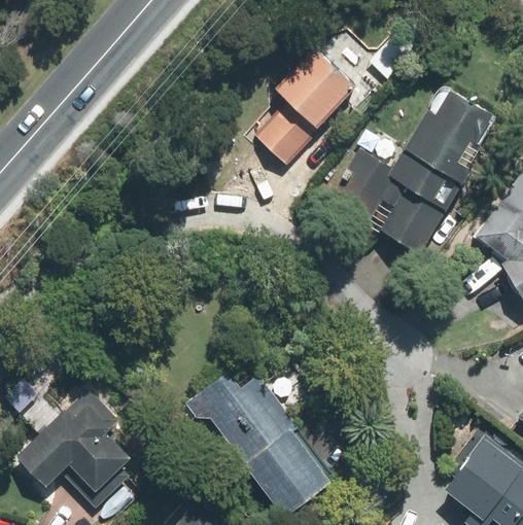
[(358,86),(319,47),(276,90),(289,103),(256,136),(285,166),(323,128),(320,125),(358,86)]
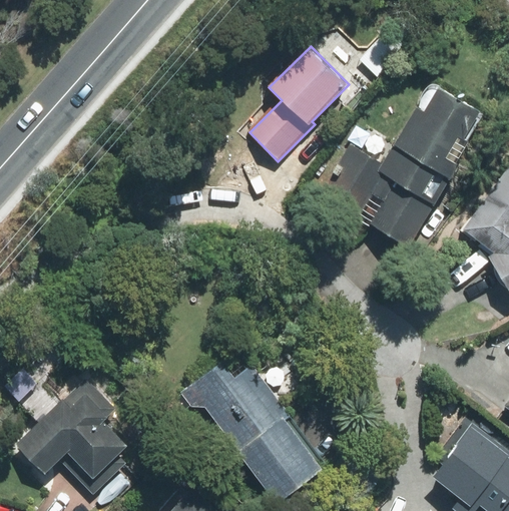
[(355,144),(325,194),(373,223),(372,224),(409,246),(459,164),(455,162),(483,116),(437,87),(423,110),(418,106),(385,163),(355,144)]
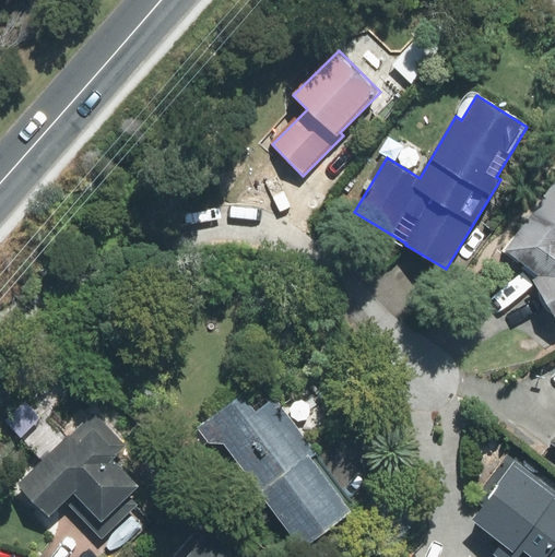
[(554,181),(505,249),(536,273),(529,277),(554,319),(554,181)]
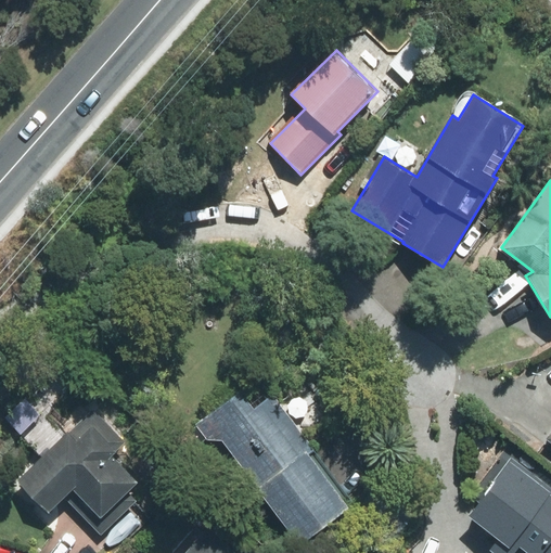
[(253,412),(240,395),(204,420),(205,422),(196,428),(207,442),(219,442),(293,545),(344,510),(342,506),(348,502),(273,397),(253,412)]
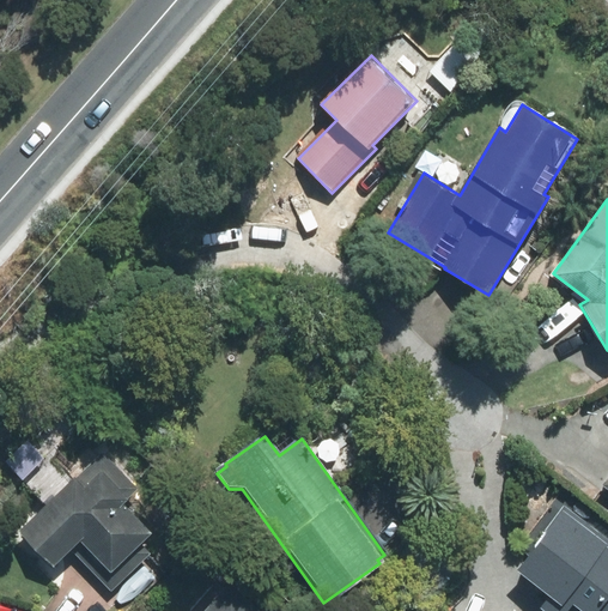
[(137,490),(103,454),(77,479),(72,475),(55,457),(28,482),(44,501),(14,530),(50,567),(71,546),(114,592),(153,555),(141,543),(154,530),(126,500),(137,490)]
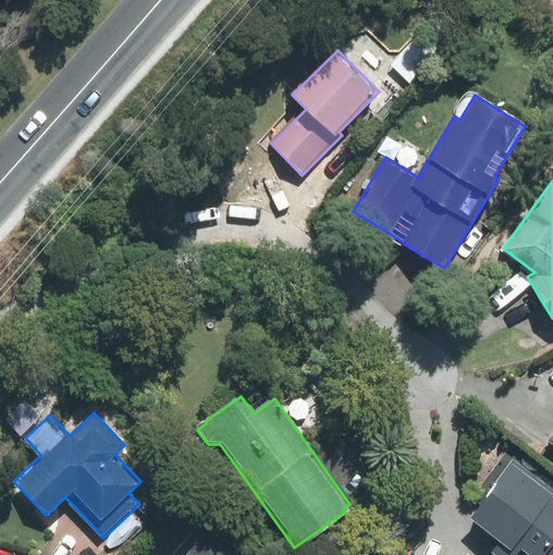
[(552,493),(513,463),(468,520),(500,545),(492,554),(552,554),(552,493)]
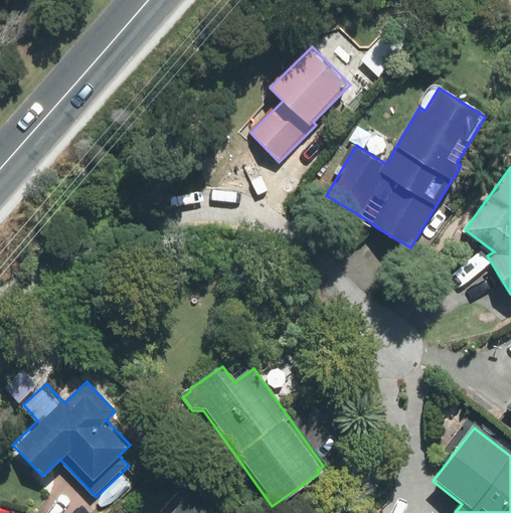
[(219,512),(194,491),(174,512),(219,512)]
